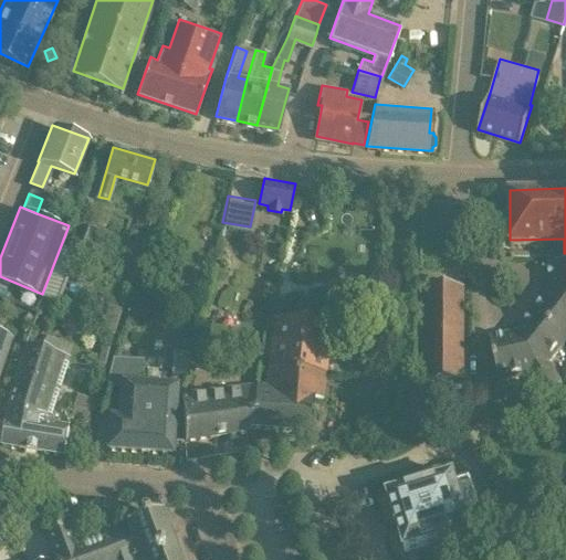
[(86,253),(95,228),(81,222),(71,247),(86,253)]
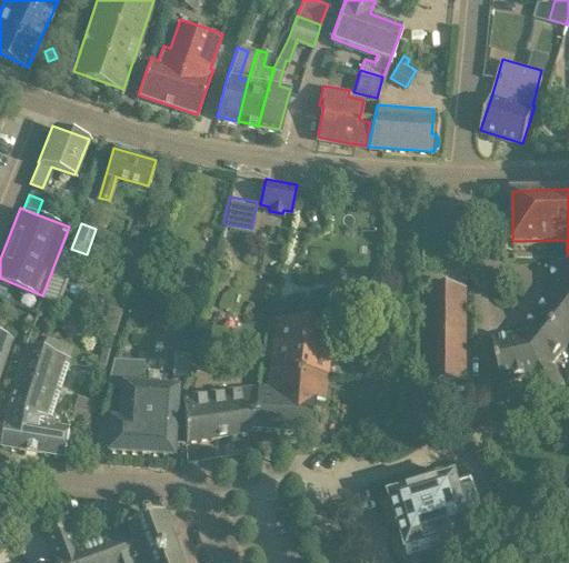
[(568,294),(568,260),(551,261),(552,289),(568,294)]
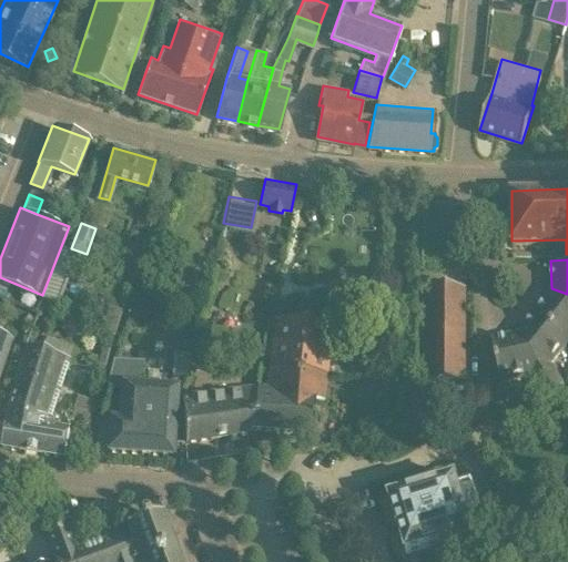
[(363,303),(372,283),(343,268),(333,288),(363,303)]
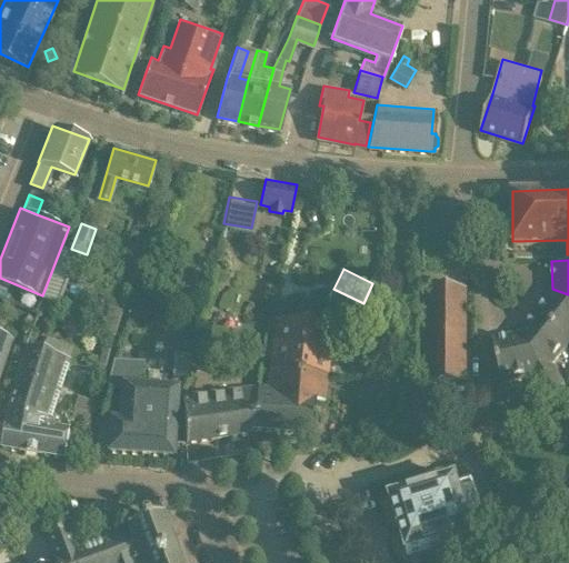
[(429,378),(466,376),(466,282),(429,281),(429,378)]
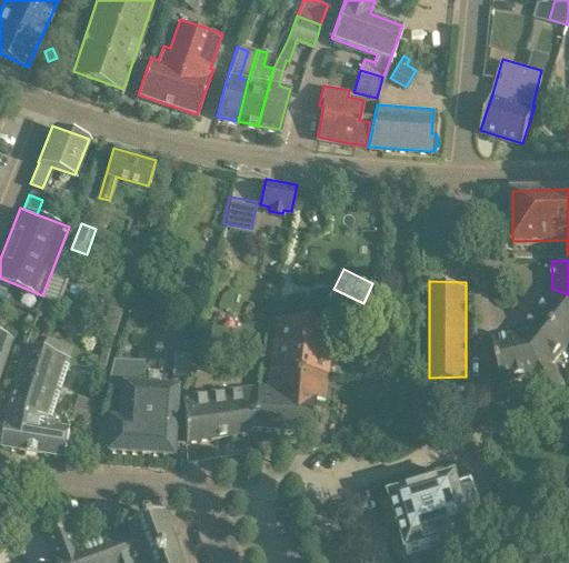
[(568,294),(552,289),(537,309),(568,334),(568,294)]
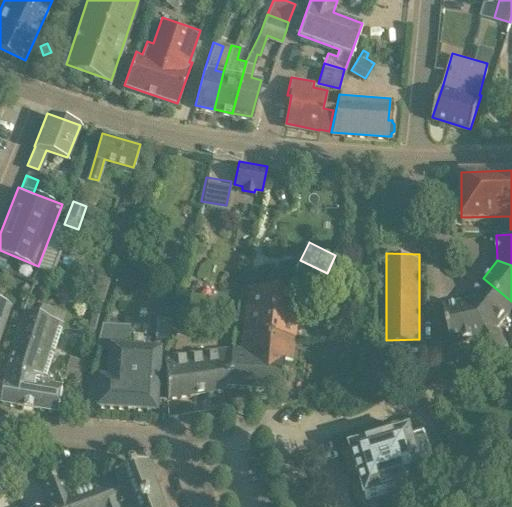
[(501,352),(508,343),(496,325),(511,305),(511,301),(483,278),(467,297),(501,352)]
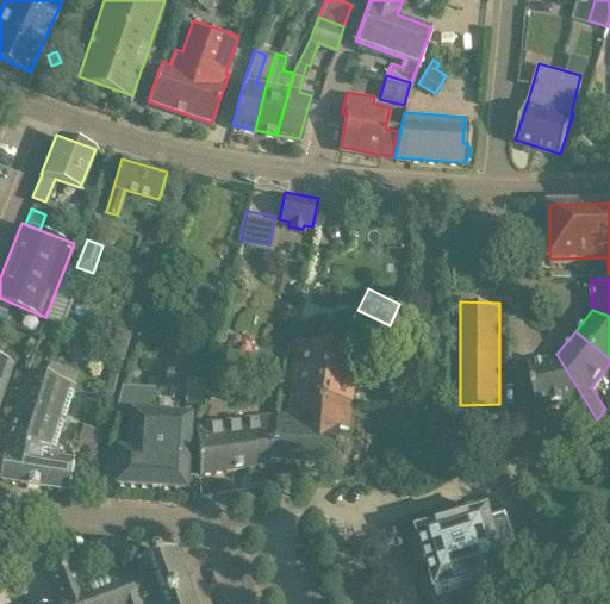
[(352,399),(358,344),(296,338),(288,393),(352,399)]
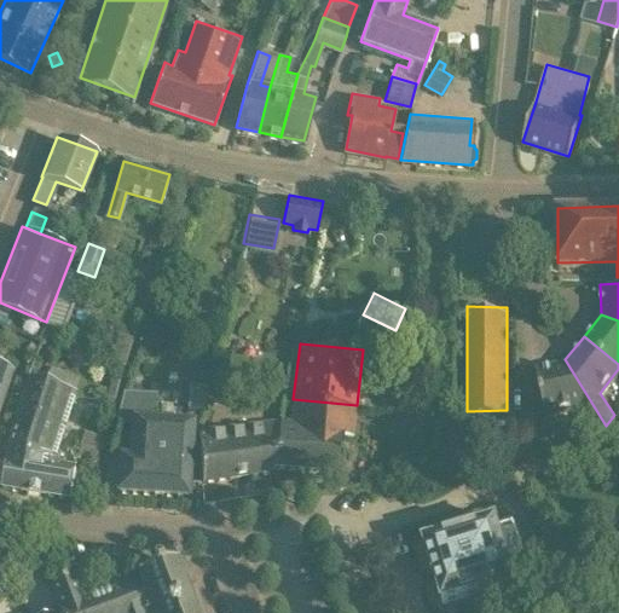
[(606,426),(565,359),(536,365),(545,412),(579,405),(594,428),(606,426)]
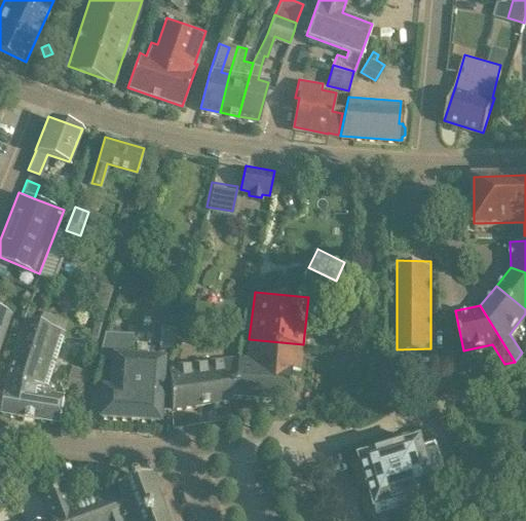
[(0,341),(10,313),(0,309),(0,341)]
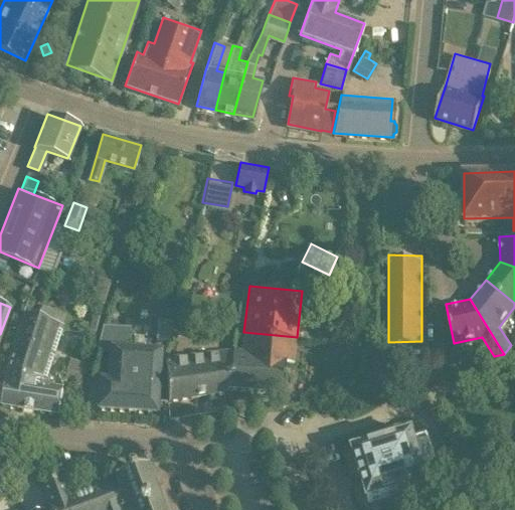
[(45,376),(62,324),(22,311),(6,364),(1,402),(32,407),(33,402),(29,402),(35,374),(40,374),(45,376)]
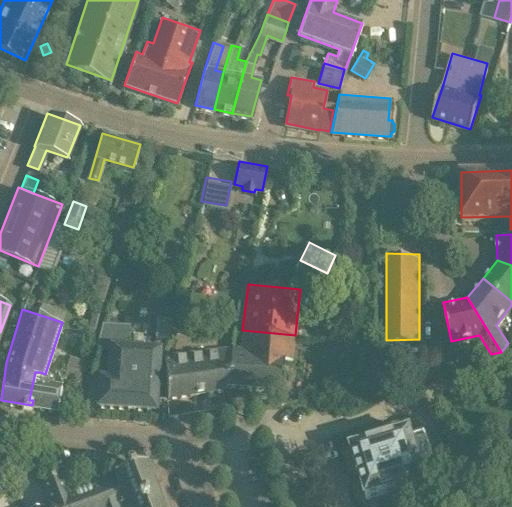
[(171,317),(157,316),(155,336),(169,337),(171,317)]
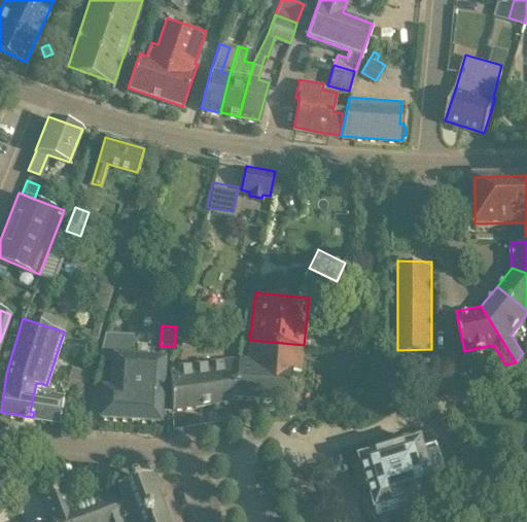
[(160,391),(162,356),(132,354),(133,334),(106,332),(100,353),(113,353),(110,387),(102,386),(100,417),(160,420),(161,391),(160,391)]
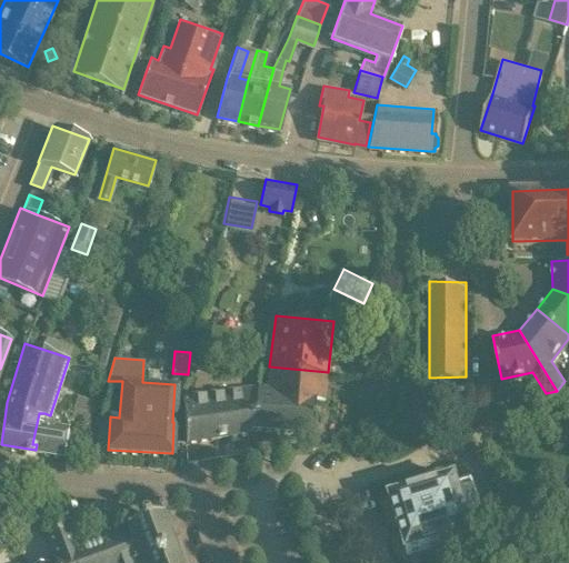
[(325,398),(328,372),(269,367),(268,383),(258,383),(251,426),(311,431),(316,396),(325,398)]
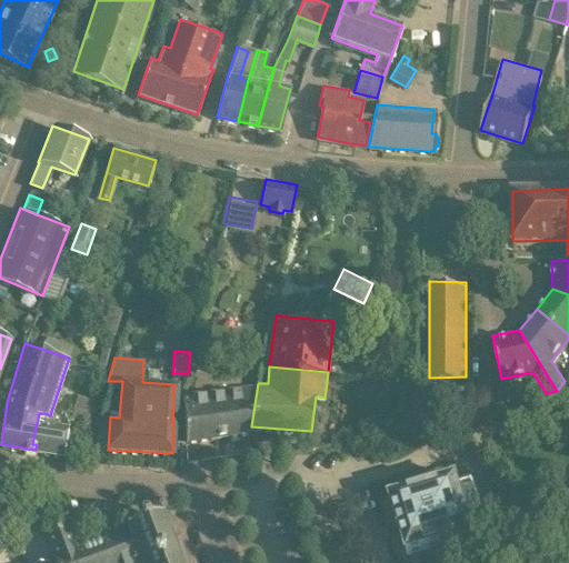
[(186,441),(250,430),(251,426),(258,383),(183,391),(186,441)]
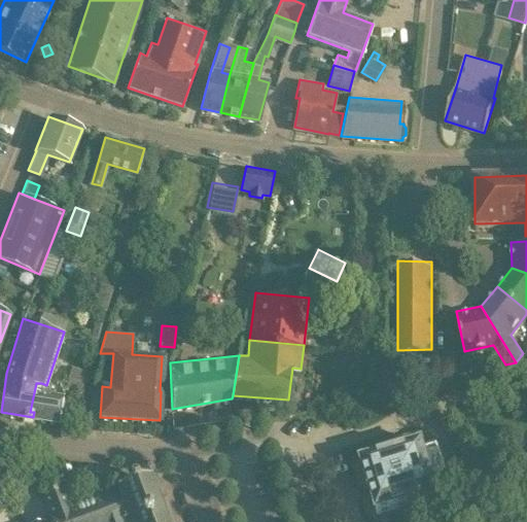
[(89,369),(71,364),(66,385),(83,389),(89,369)]
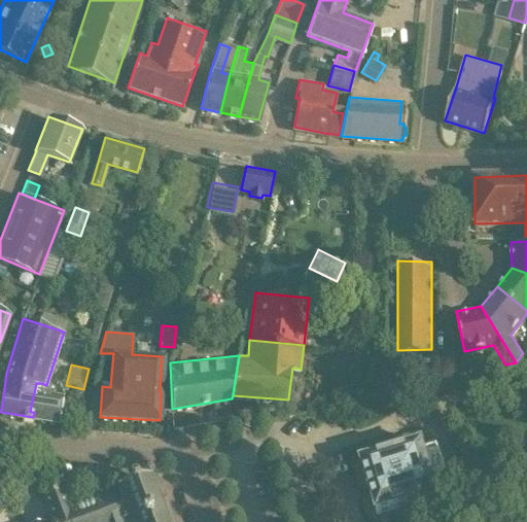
[(59,421),(63,394),(40,389),(41,383),(36,383),(30,412),(34,412),(33,417),(59,421)]
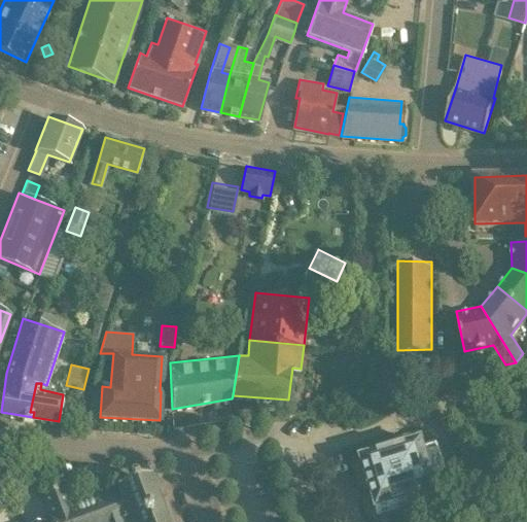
[(353,399),(367,396),(365,385),(351,388),(353,399)]
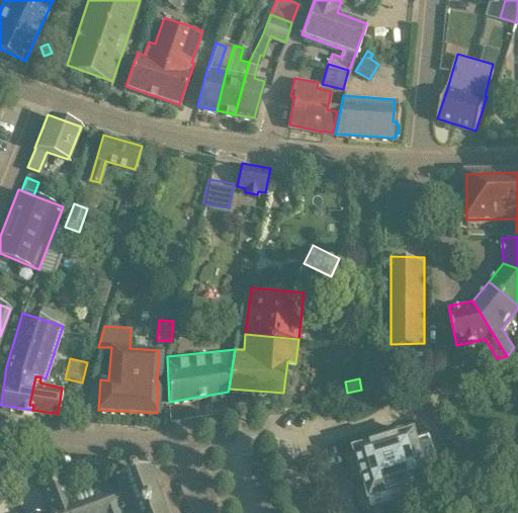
[(409,422),(399,425),(401,430),(402,433),(412,430),(411,428),(409,422)]
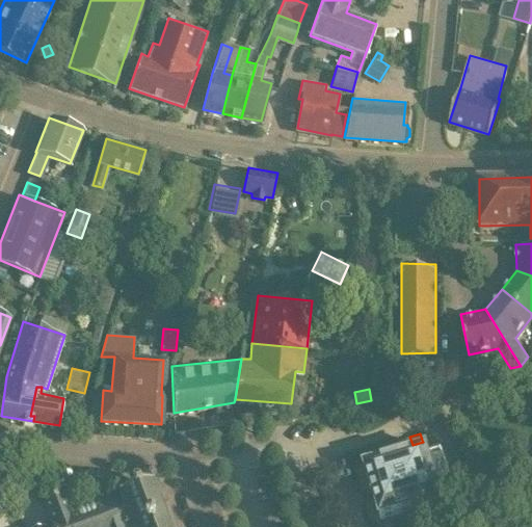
[(426,445),(365,464),(380,516),(442,497),(441,491),(452,488),(450,477),(447,467),(444,456),(440,447),(428,450),(426,445)]
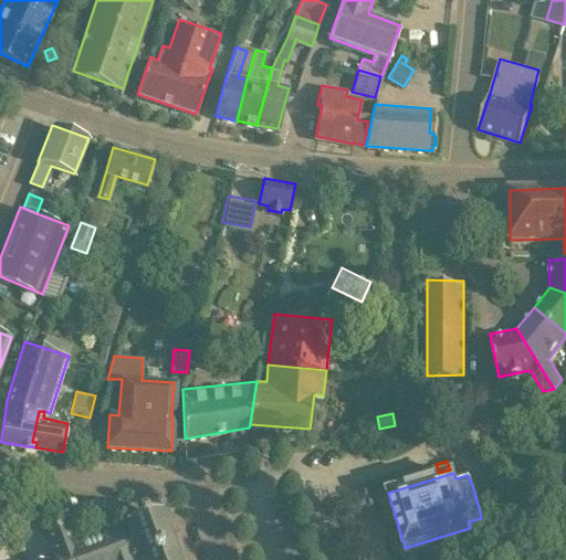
[(176,559),(158,511),(124,526),(125,527),(74,547),(65,524),(45,530),(54,552),(52,553),(53,559),(176,559)]
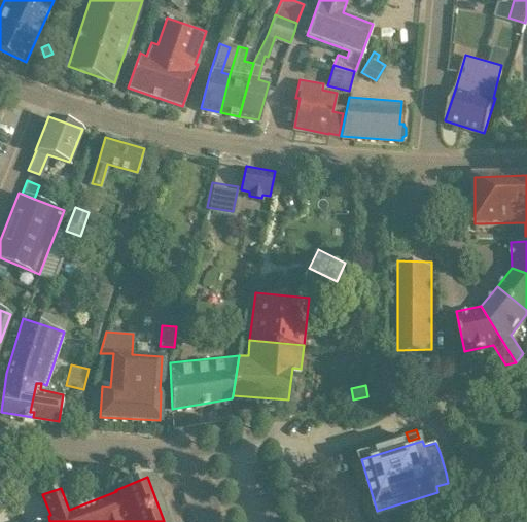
[(496,521),(526,521),(500,508),(493,520),(496,521)]
